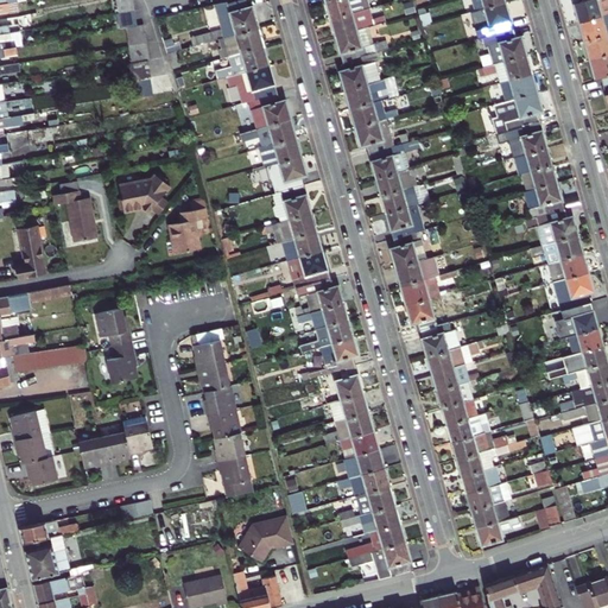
[(240,0),(235,1),(244,32),(266,26),(260,5),(255,6),(253,0),(240,0)]
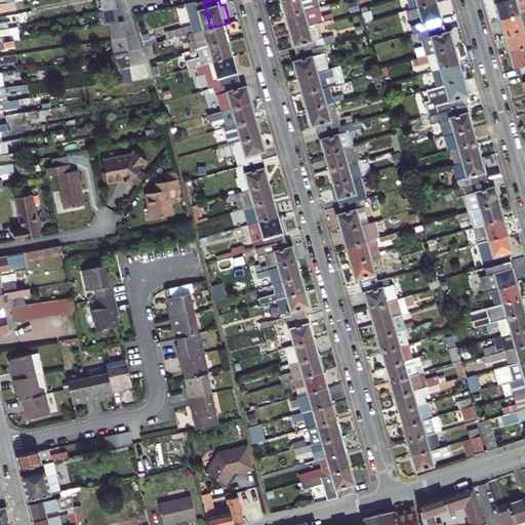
[(287,0),(281,2),(285,16),(304,11),(318,7),(317,3),(313,4),(311,0),(287,0)]
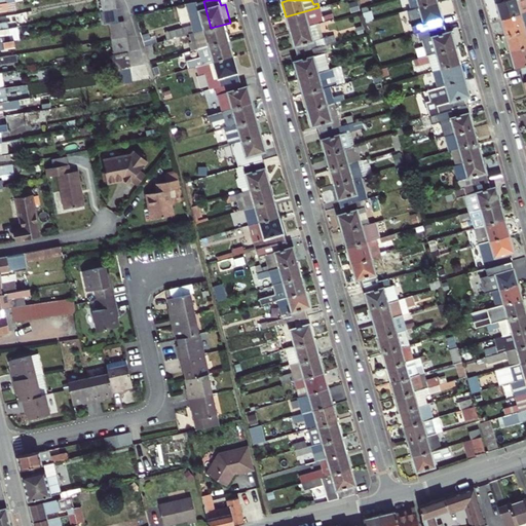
[(523,13),(519,0),(502,0),(503,3),(499,4),(504,20),(523,13)]
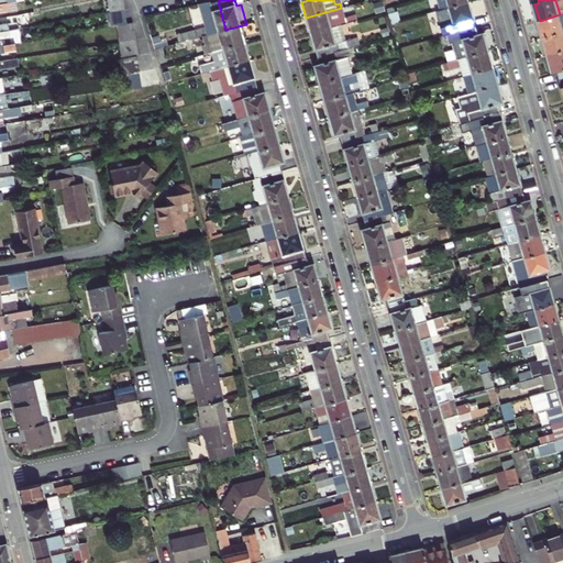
[(465,3),(448,8),(451,20),(455,19),(459,31),(473,28),(465,3)]
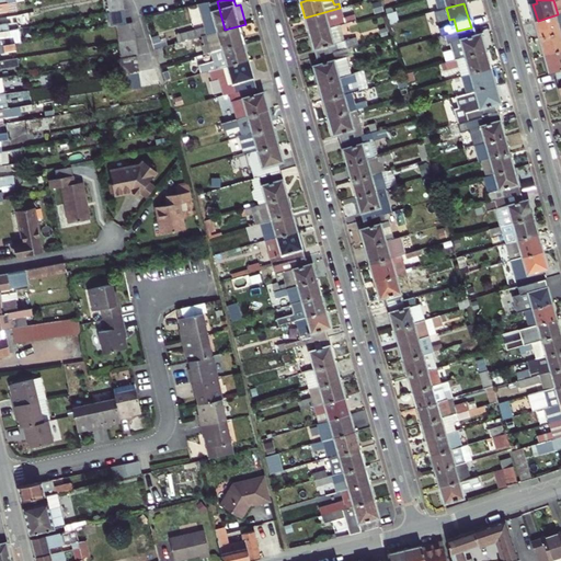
[(111,9),(114,22),(128,20),(126,6),(112,9),(111,9)]
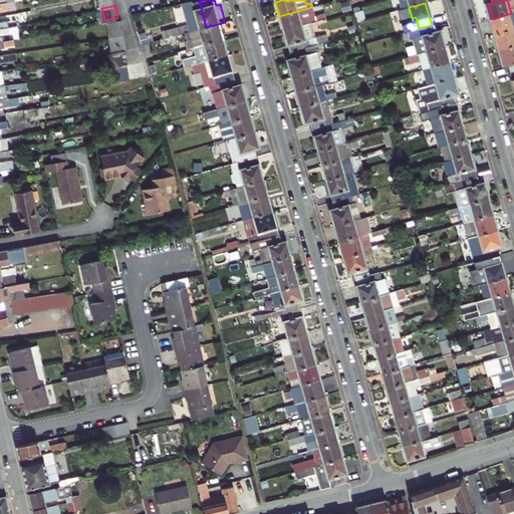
[(279,16),(283,30),(301,25),(297,11),(279,16)]
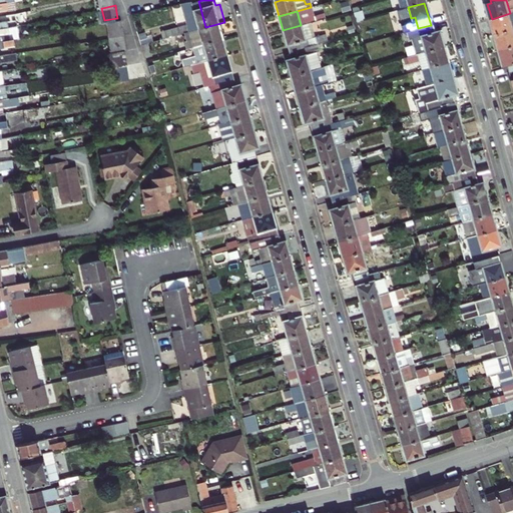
[(512,29),(512,22),(510,13),(492,19),(496,35),(512,29)]
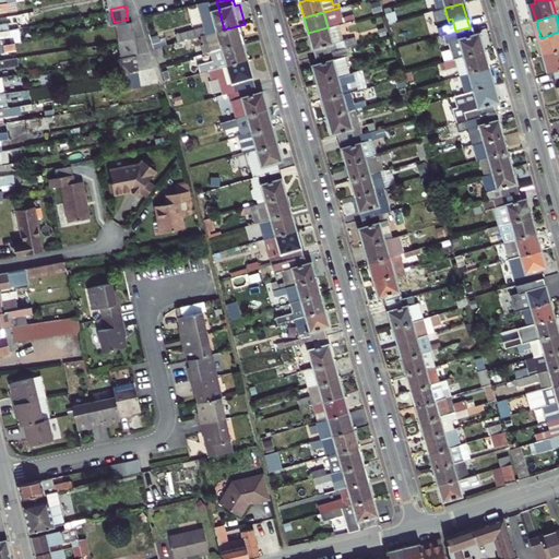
[(0,28),(15,25),(14,20),(0,21),(0,28)]
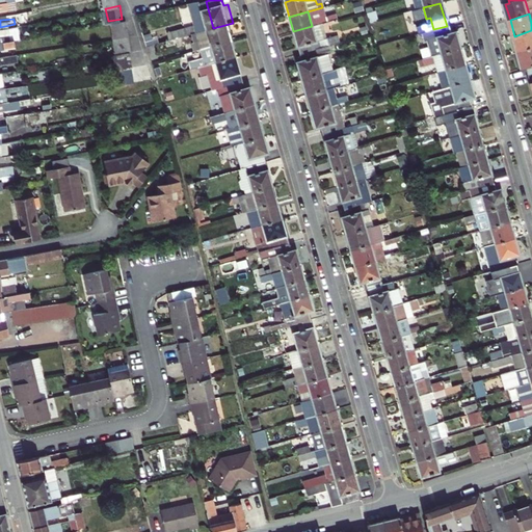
[(0,27),(0,33),(16,31),(17,37),(27,35),(25,22),(15,24),(0,27)]
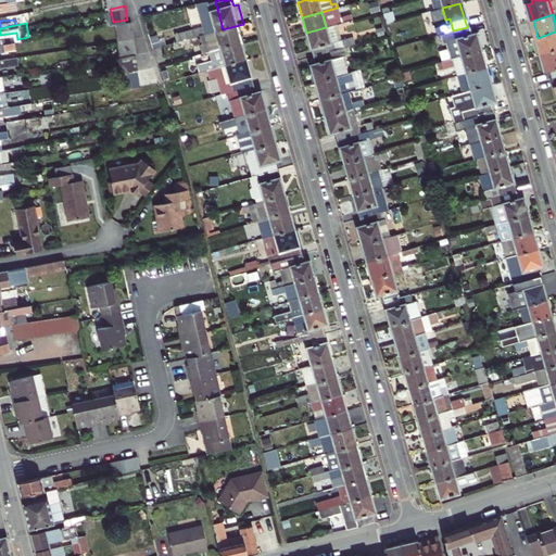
[(216,50),(227,47),(248,40),(243,24),(223,29),(199,36),(201,46),(214,41),(216,50)]
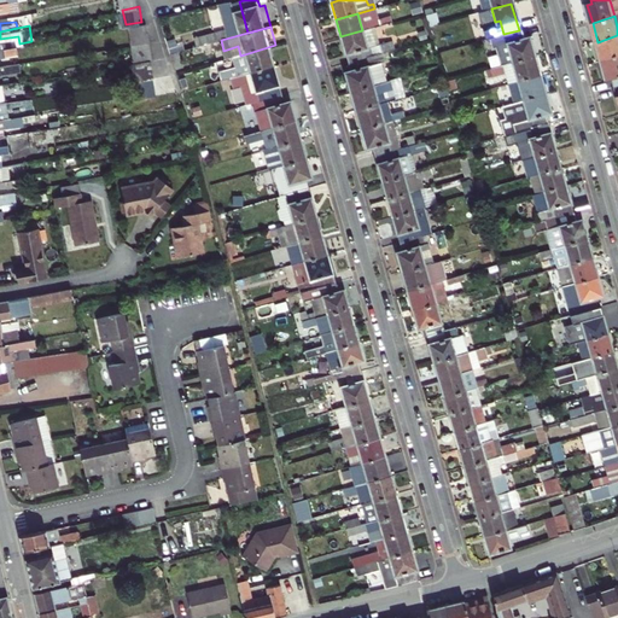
[(369,57),(362,30),(340,36),(349,63),(366,58),(369,57)]
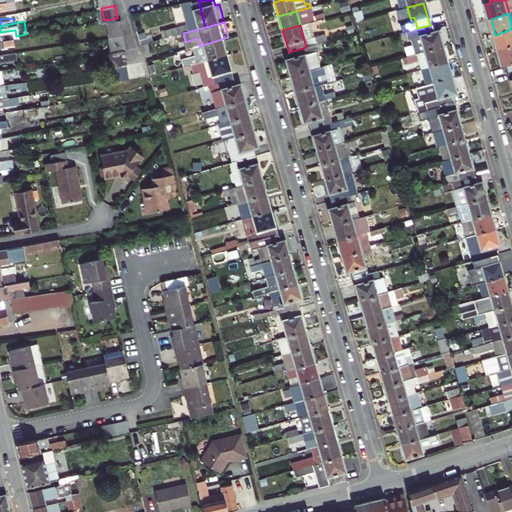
[(430,25),(417,28),(424,51),(441,47),(436,30),(432,31),(430,25)]
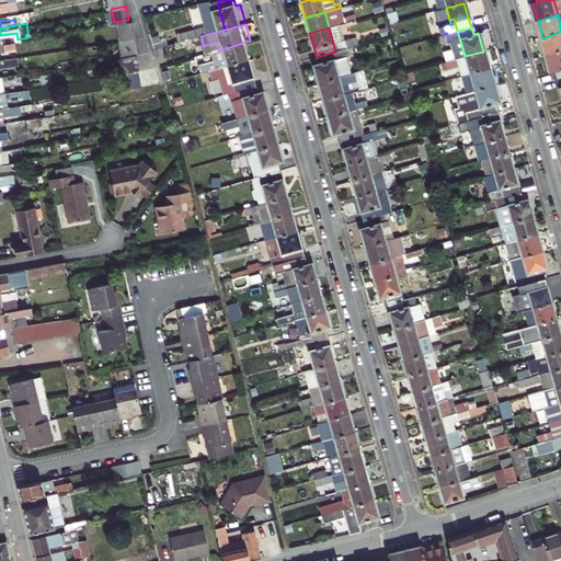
[(560,32),(542,38),(547,55),(560,50),(560,32)]
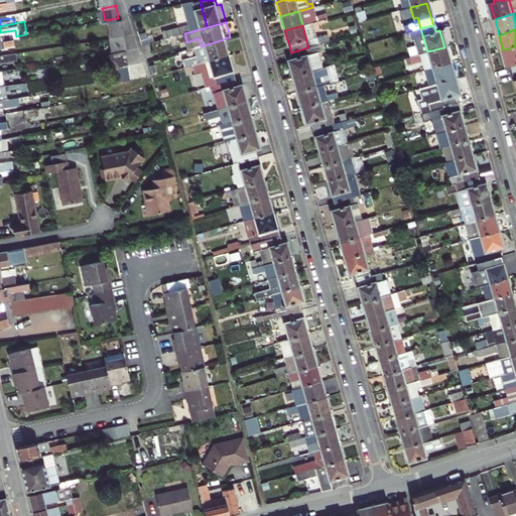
[(126,34),(111,37),(113,52),(129,49),(126,34)]
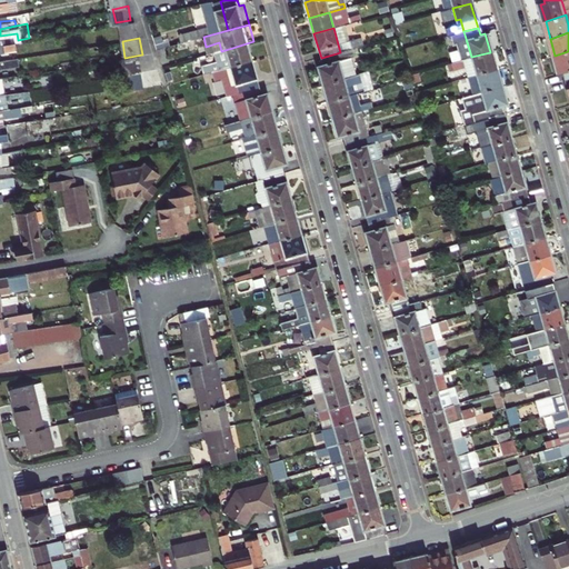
[(0,51),(19,48),(18,40),(0,42),(0,51)]
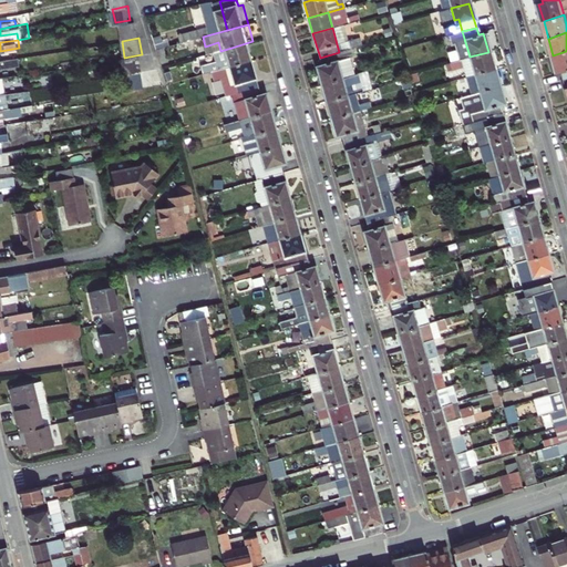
[(253,41),(232,48),(237,65),(258,59),(253,41)]
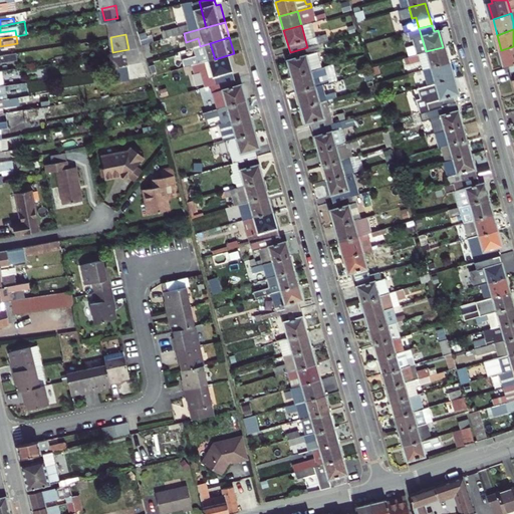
[(153,55),(149,43),(142,45),(146,57),(153,55)]
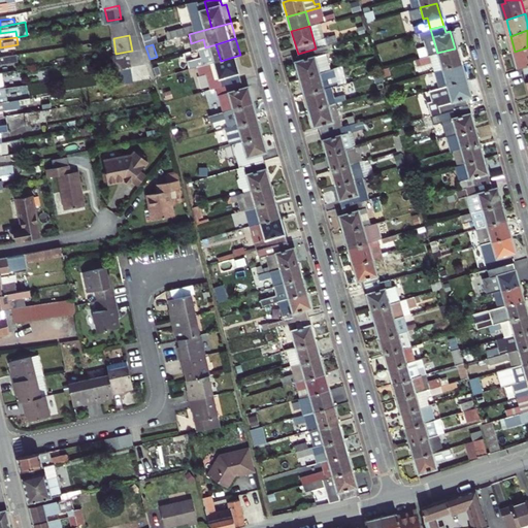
[(527,47),(515,52),(520,67),(525,66),(527,76),(527,47)]
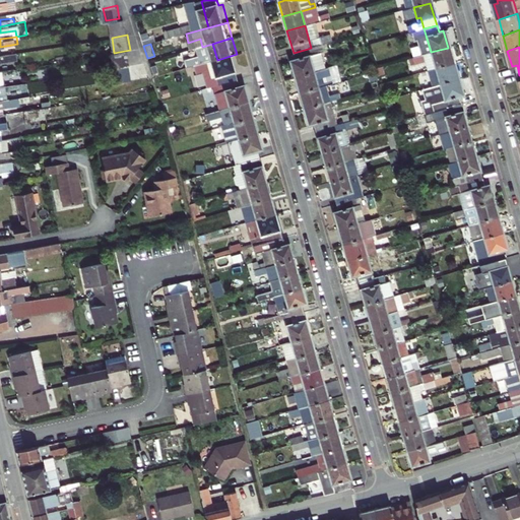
[(448,48),(431,52),(435,68),(453,63),(448,48)]
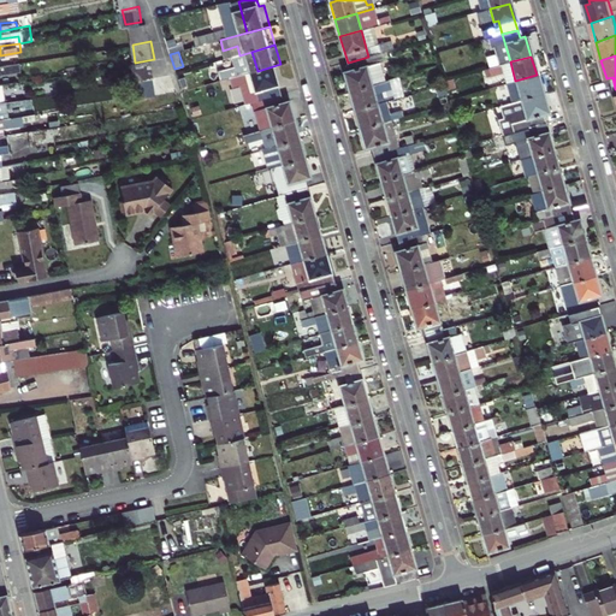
[(372,84),(365,58),(348,63),(351,77),(347,80),(350,92),(372,84)]
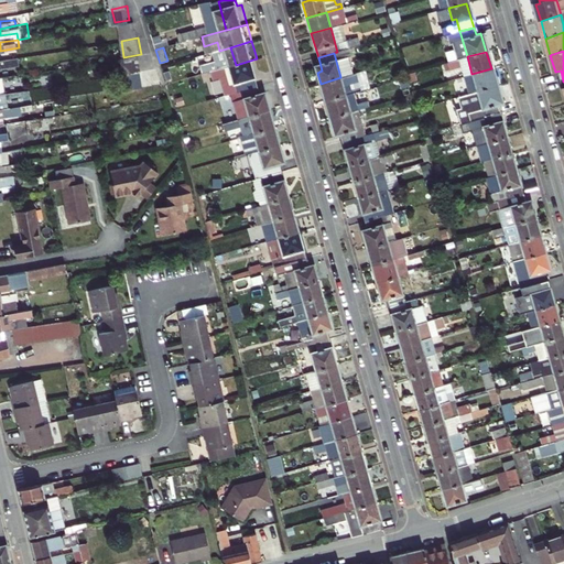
[(263,85),(257,58),(236,65),(217,69),(219,79),(226,77),(230,94),(249,88),(263,85)]
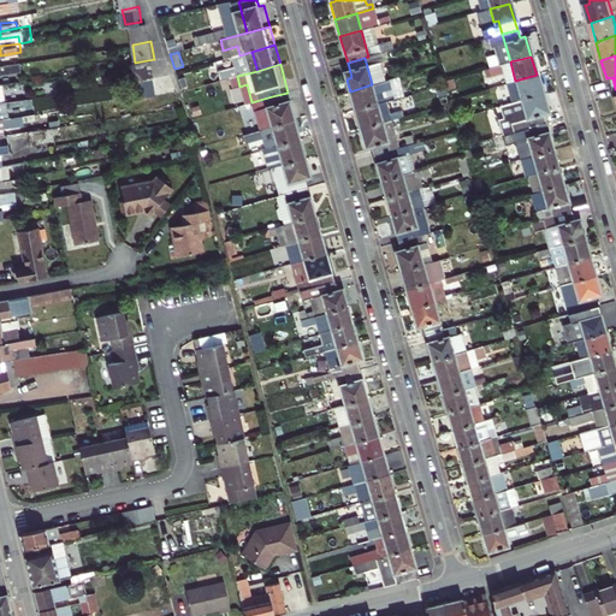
[(537,75),(515,81),(521,99),(542,94),(537,75)]
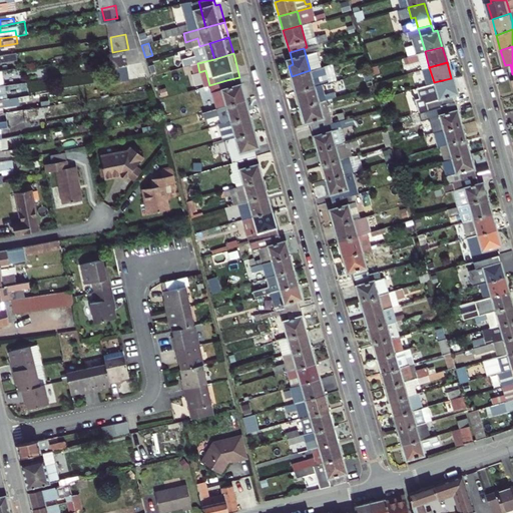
[(0,77),(17,75),(16,67),(0,69),(0,77)]
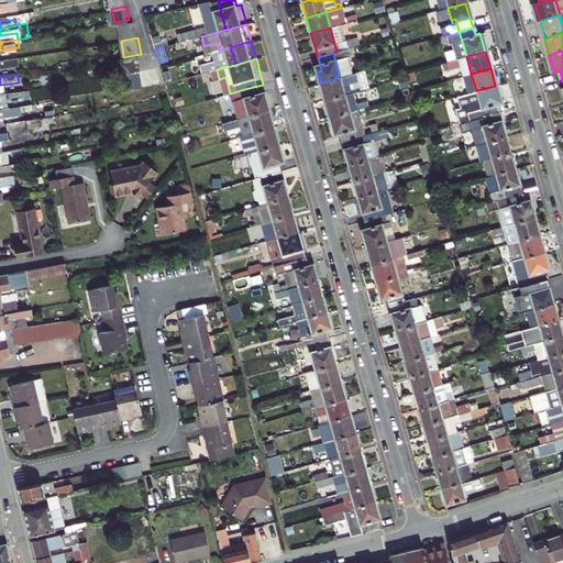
[(344,95),(340,77),(320,84),(324,100),(344,95)]
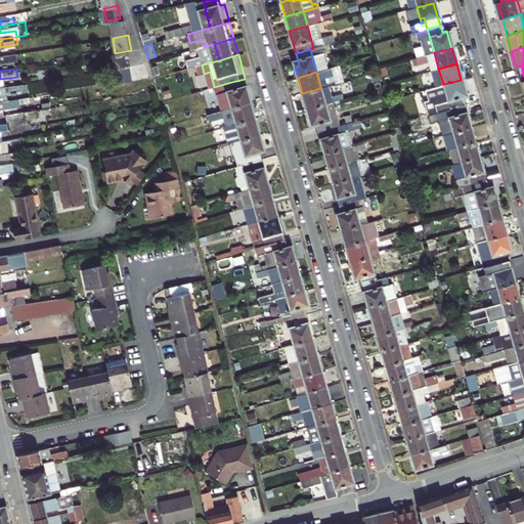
[(231,82),(238,106),(256,101),(252,86),(248,88),(245,79),(231,82)]
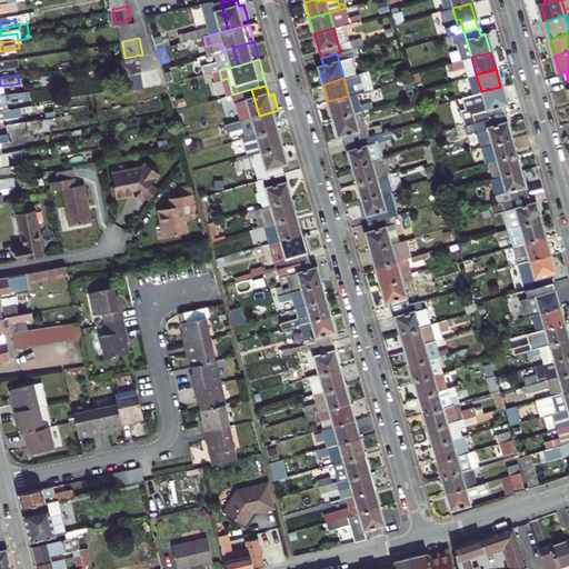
[(503,113),(501,105),(505,103),(500,87),(481,91),(472,95),(476,103),(470,106),(475,121),(483,119),(503,113)]
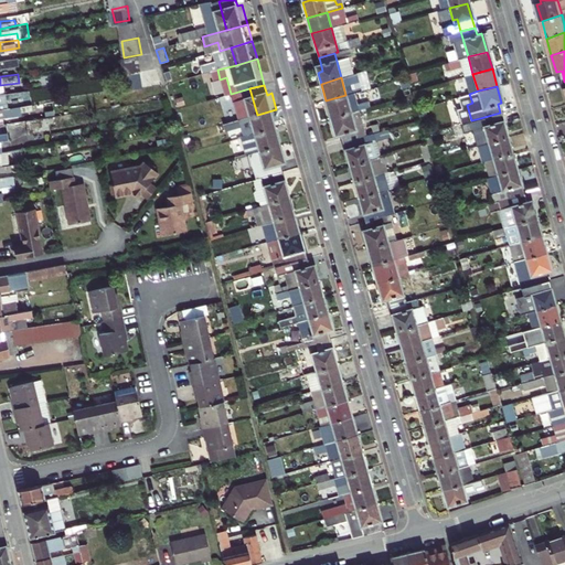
[(326,100),(331,117),(351,112),(345,95),(326,100)]
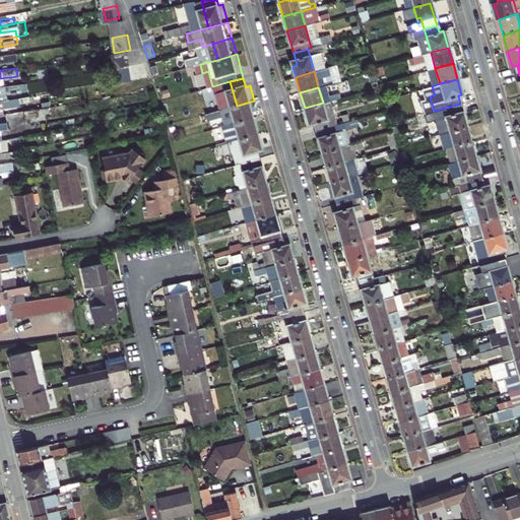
[(0,107),(30,103),(29,95),(0,100),(0,107)]
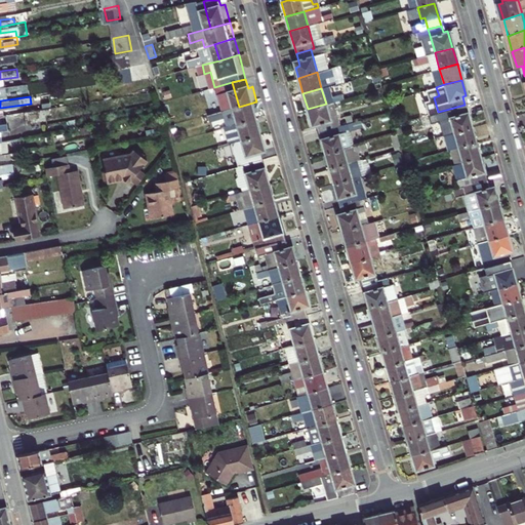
[(239,107),(243,122),(260,118),(256,102),(239,107)]
